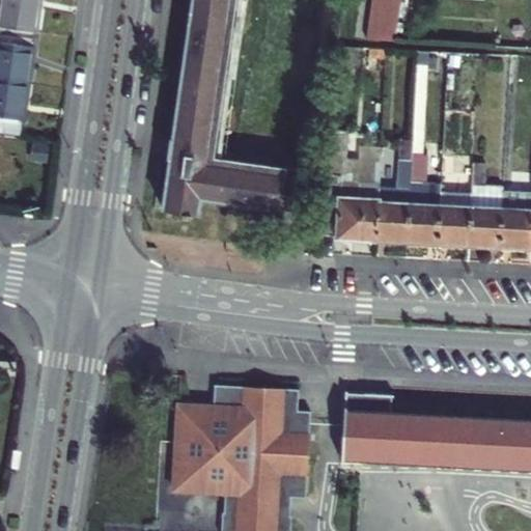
[(0,0),(0,10),(3,11),(1,27),(36,31),(40,0),(0,0)]
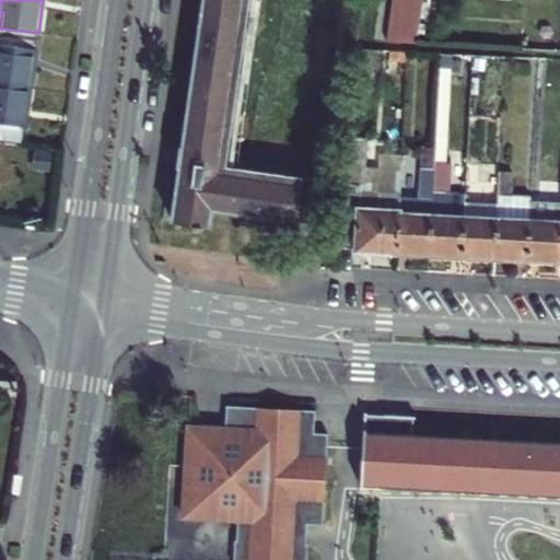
[(240,0),(202,0),(172,223),(194,226),(193,231),(201,232),(201,228),(209,229),(211,211),(296,223),(302,187),(217,174),(240,0)]
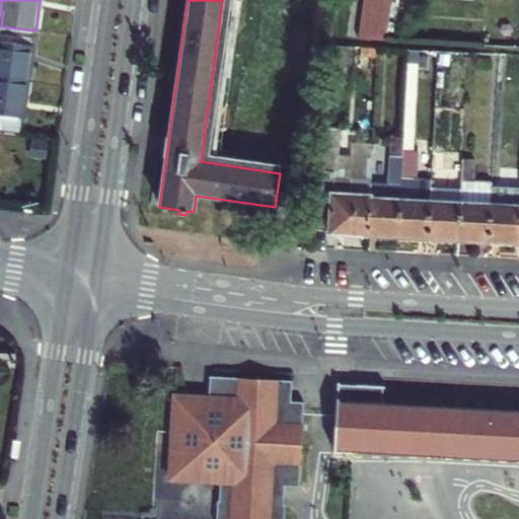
[(387,42),(391,0),(364,0),(359,41),(387,42)]
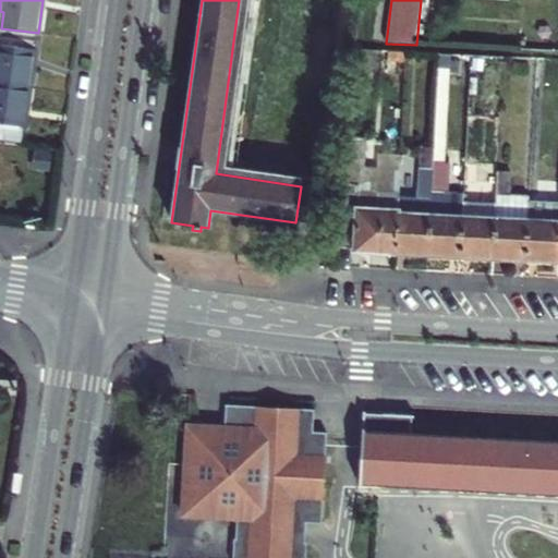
[(0,83),(31,88),(38,33),(1,28),(0,36),(0,83)]
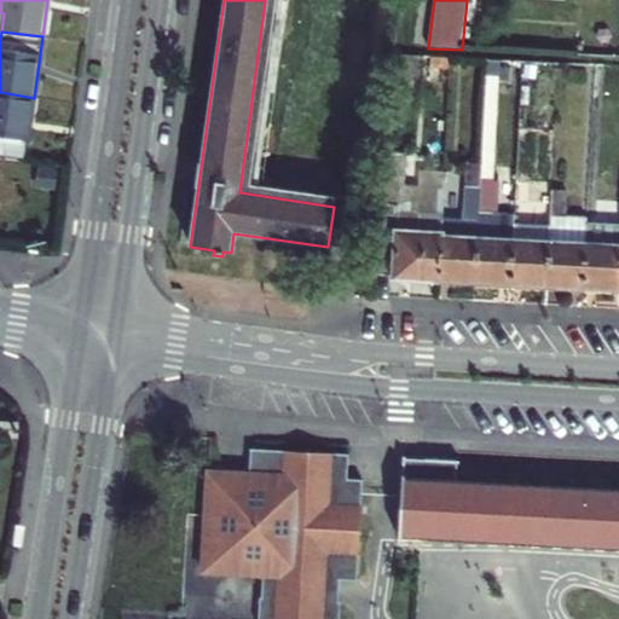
[(0,155),(27,160),(34,98),(0,92),(0,155)]
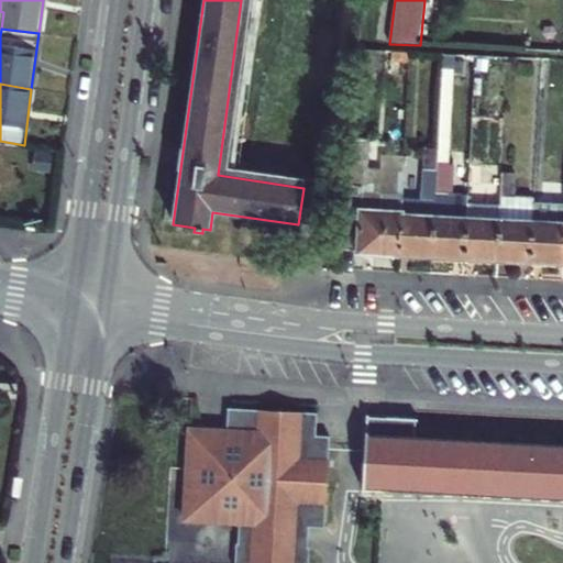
[(367,139),(353,136),(343,195),(350,196),(360,197),(360,189),(367,139)]
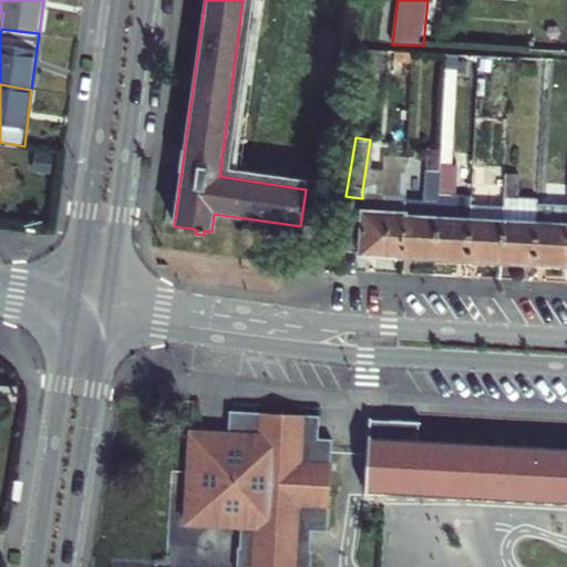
[(435,200),(437,166),(421,166),(420,199),(435,200)]
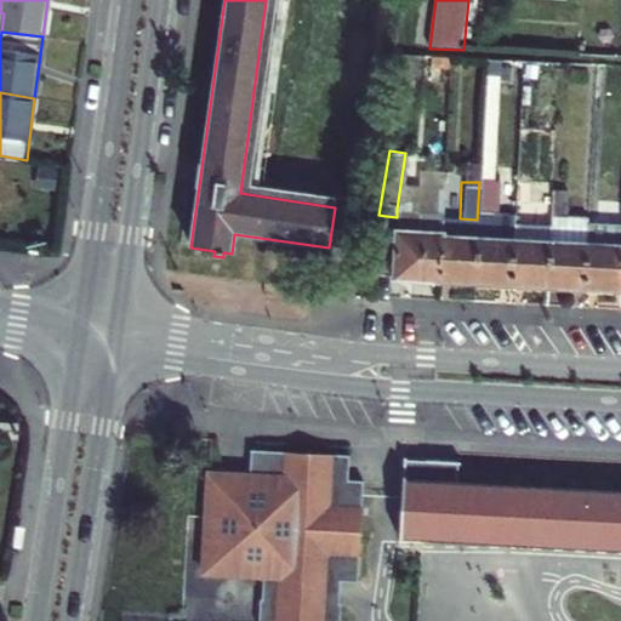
[(552,222),(553,184),(535,184),(534,221),(552,222)]
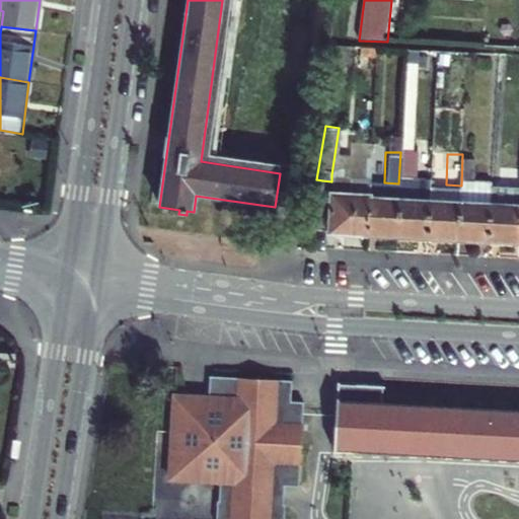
[(461,186),(461,189),(458,241),(489,242),(492,187),(492,182),(472,181),(473,155),(462,154),(461,186)]
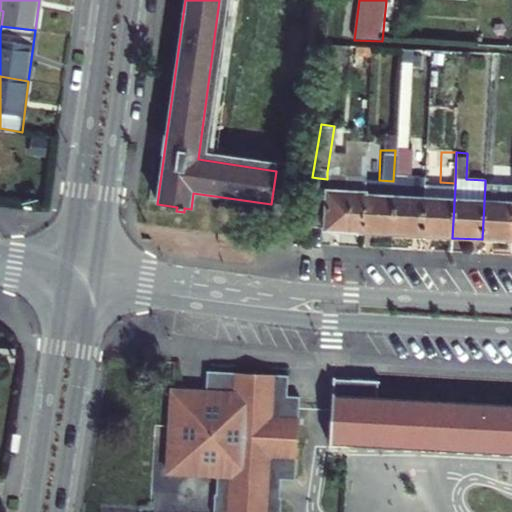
[(327,179),(318,178),(311,226),(325,227),(325,232),(361,234),(364,195),(365,180),(336,180),(336,172),(327,172),(327,179)]
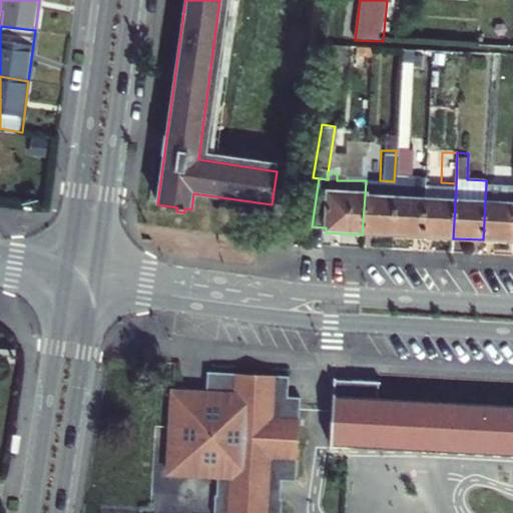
[(365,195),(393,196),(394,181),(380,180),(366,180),(365,195)]
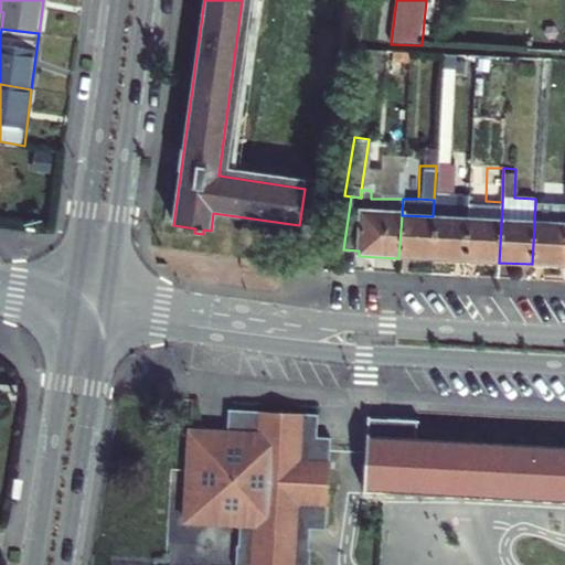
[(433,216),(468,217),(469,205),(469,201),(434,200),(433,216)]
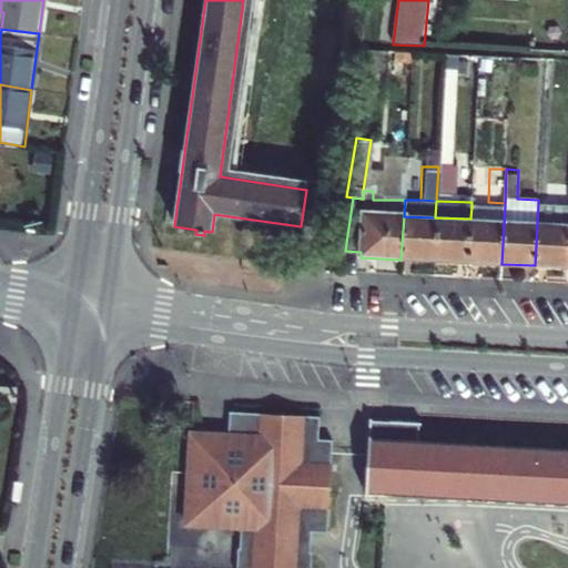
[(567,266),(567,204),(538,204),(535,265),(567,266)]
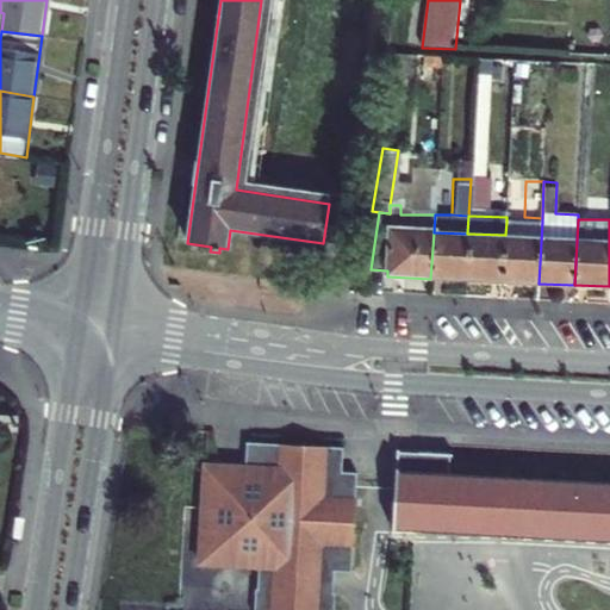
[(506,222),(505,235),(503,281),(539,284),(542,222),(506,222)]
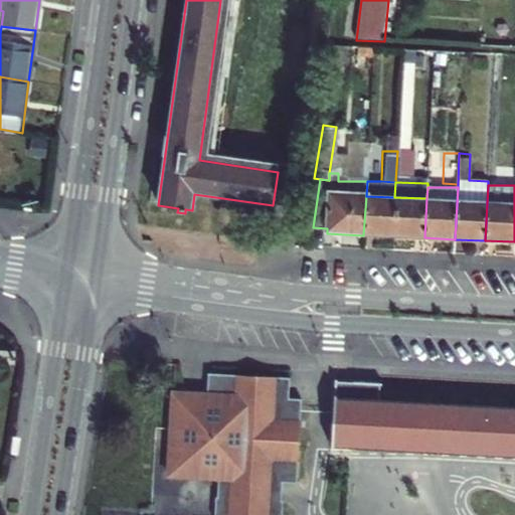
[(394,197),(366,196),(363,235),(392,236),(394,197)]
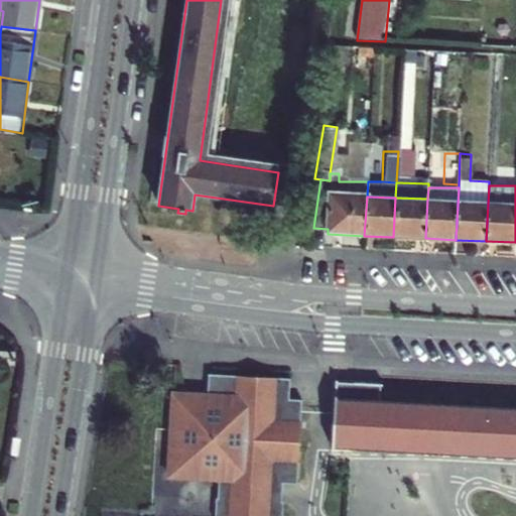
[(425,238),(427,199),(395,198),(393,237),(425,238)]
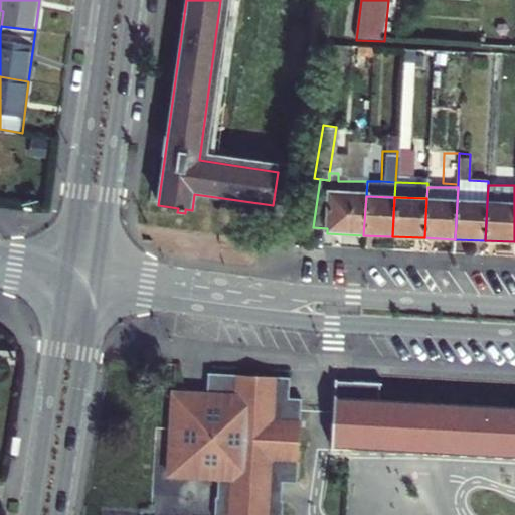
[(173,392),(168,476),(218,479),(217,497),(215,497),(214,514),(282,514),(283,501),(282,501),(282,483),(297,483),(301,411),(302,399),(289,398),(290,378),(214,374),(213,394),(207,394),(173,392)]
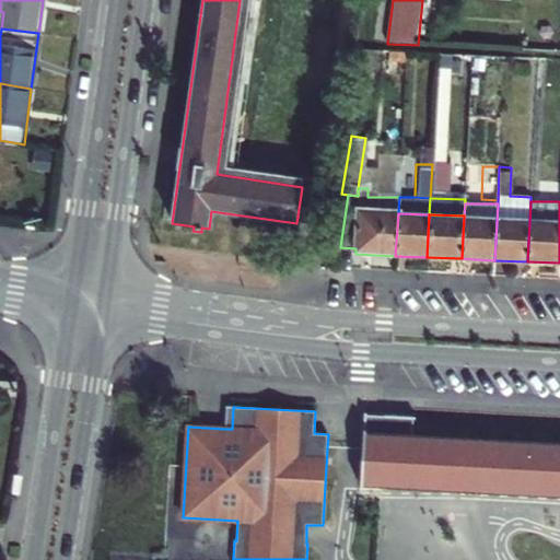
[(382,488),(559,497),(559,442),(416,433),(416,418),(365,416),(365,450),(364,487),(382,488)]
